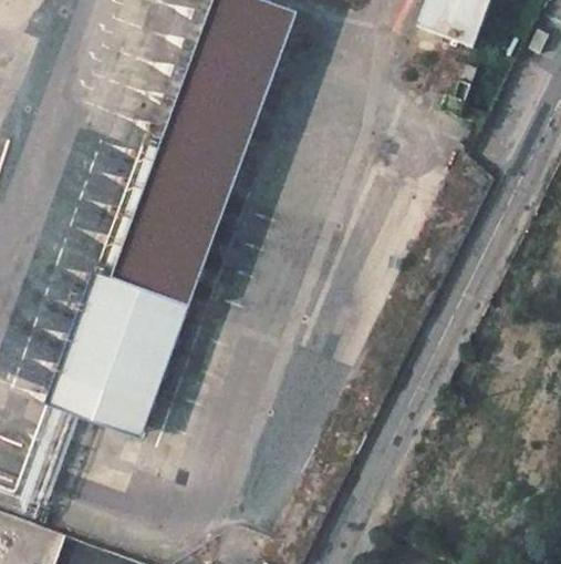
[(294,13),(259,0),(213,0),(113,276),(186,304),(294,13)]
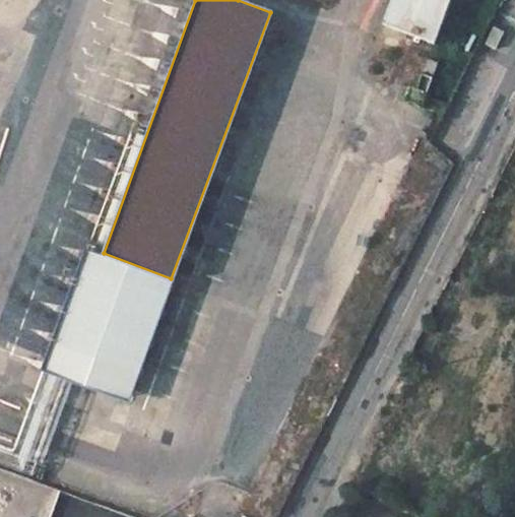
[(389,0),(381,23),(432,42),(447,0),(389,0)]
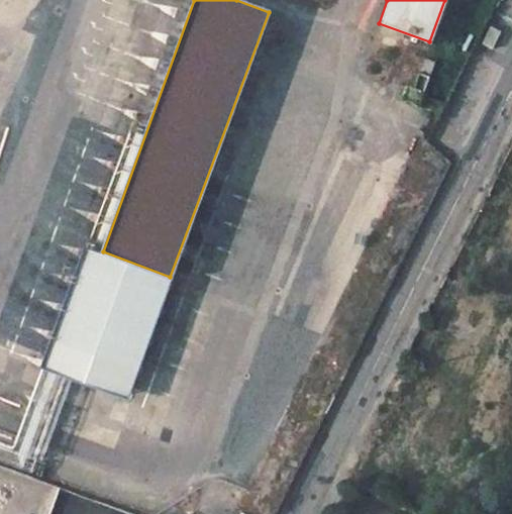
[(490,41),(498,24),(488,19),(480,36),(490,41)]
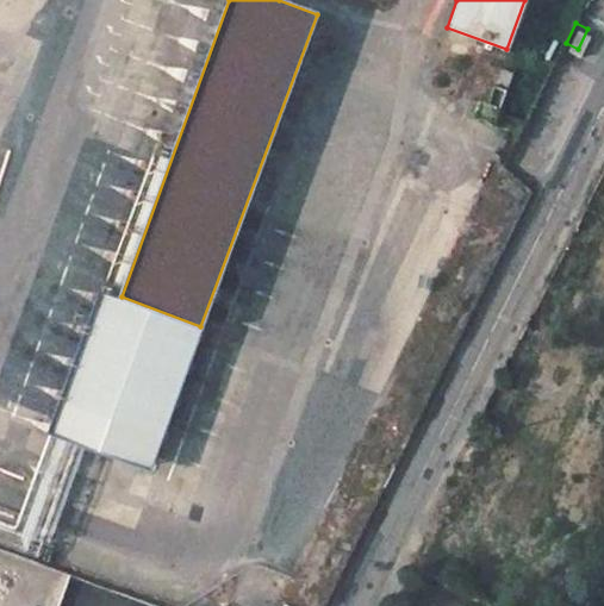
[(490,124),(509,72),(498,68),(484,102),(475,99),(468,117),(490,124)]
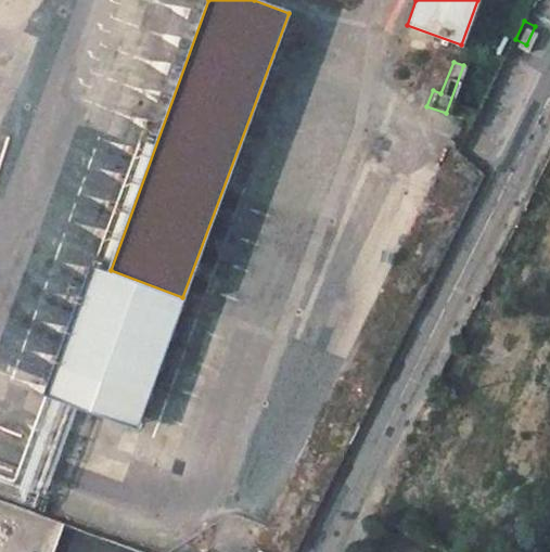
[(549,260),(539,283),(549,287),(549,260)]
